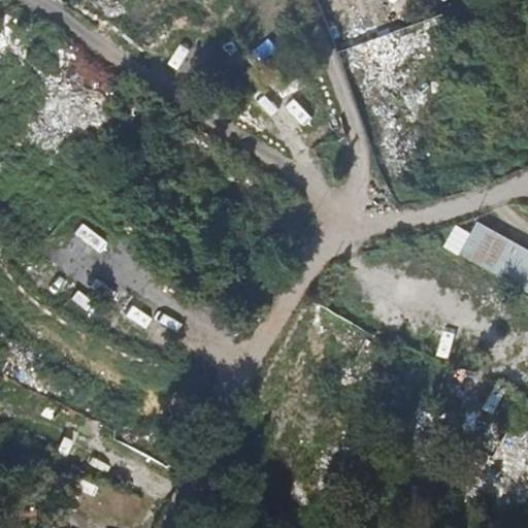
[(64,246),(84,223),(72,213),(53,238),(64,246)]
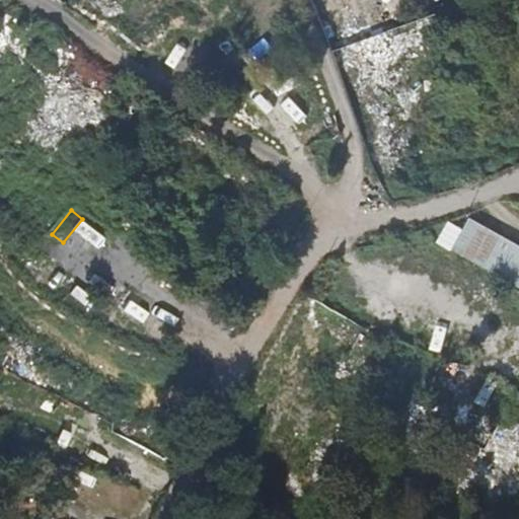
[(462,229),(447,221),(435,242),(518,286),(518,242),(469,216),(462,229)]
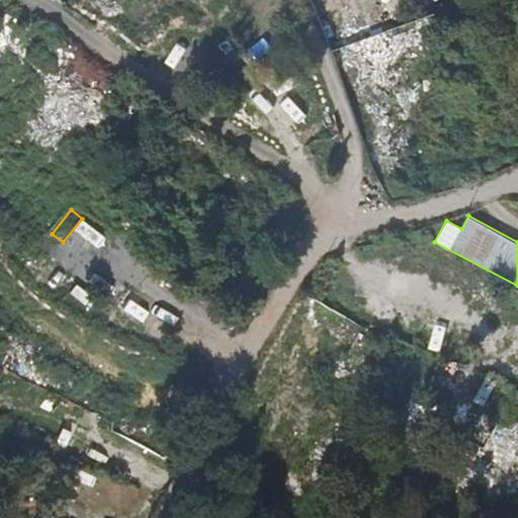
[(133,291),(114,324),(146,341),(154,327),(150,325),(160,307),(133,291)]
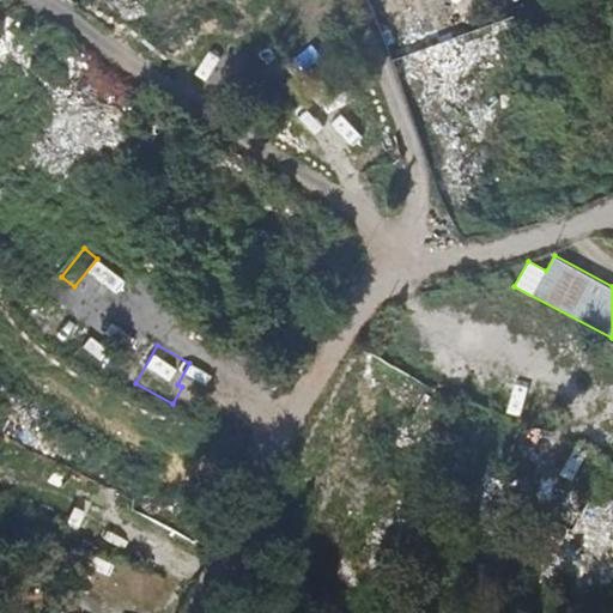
[(394,466),(412,430),(400,424),(382,460),(394,466)]
